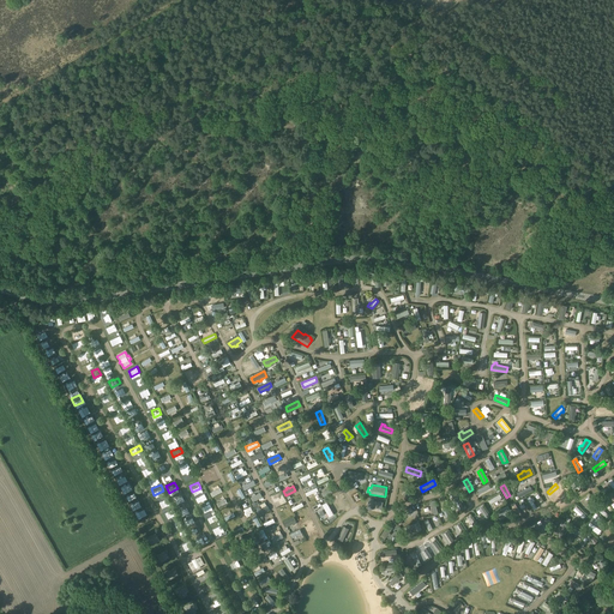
[(533,491),(530,486),(517,493),(519,497),(533,491)]
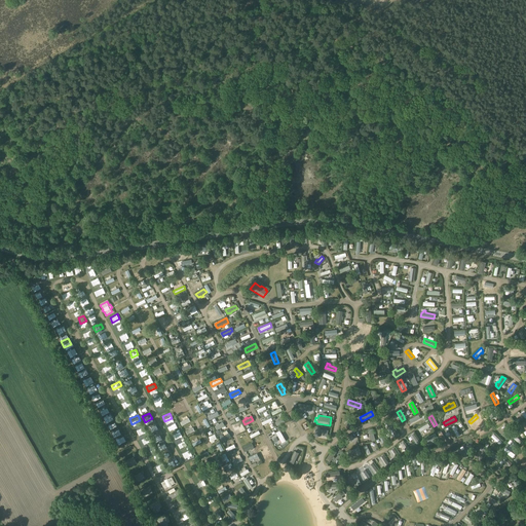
[(275,422),(277,425),(287,420),(286,417),(275,422)]
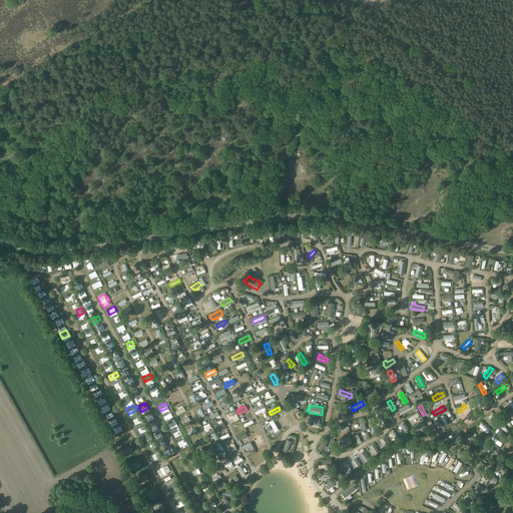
[(105,417),(112,413),(109,408),(103,412),(105,417)]
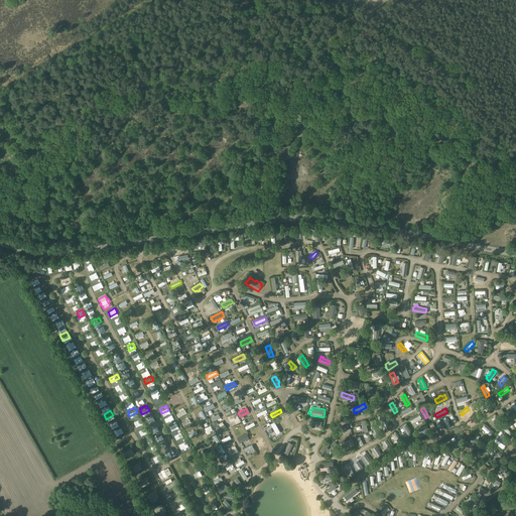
[(132,419),(134,424),(142,420),(139,415),(132,419)]
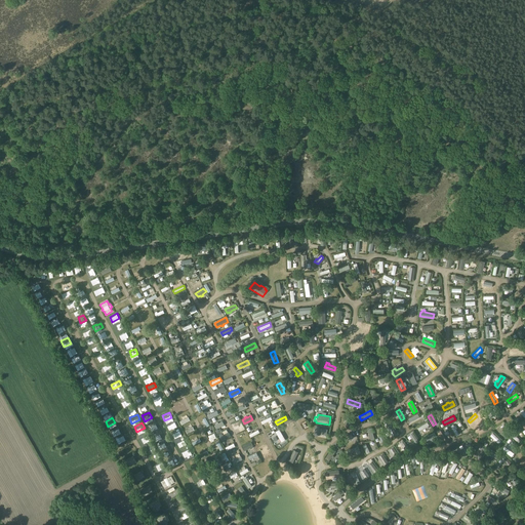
[(430,426),(428,422),(418,428),(419,431),(430,426)]
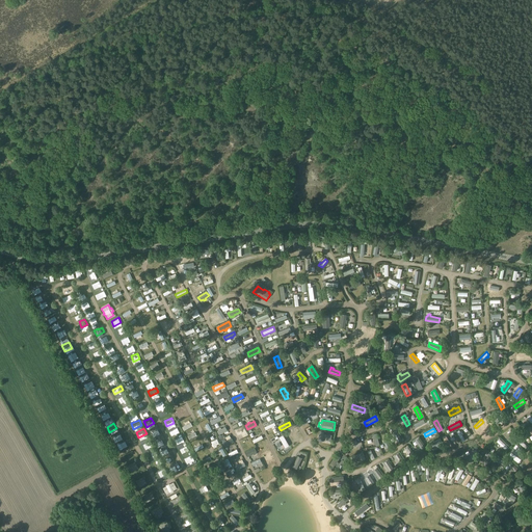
[(393,432),(397,442),(401,441),(397,430),(393,432)]
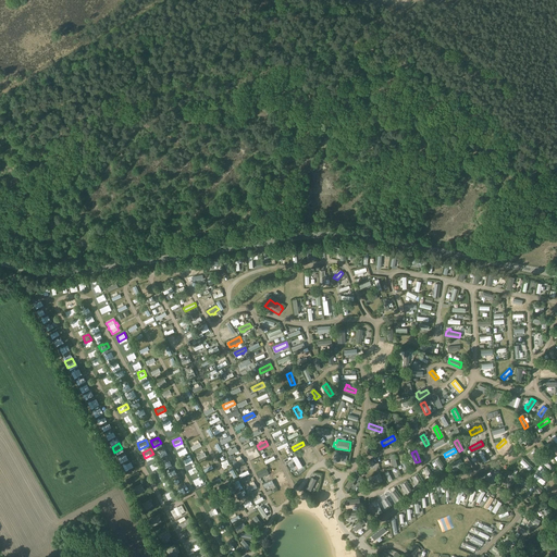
[(481,450),(478,453),(484,462),(486,461),(483,455),(484,454),(483,452),(482,453),(481,450)]
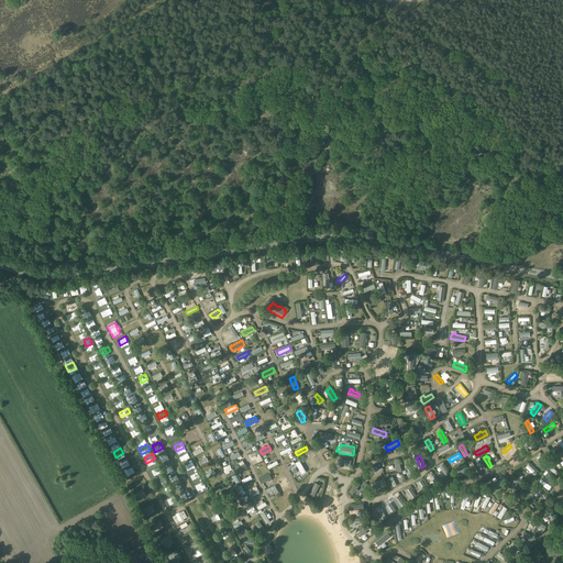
[(539,463),(541,465),(542,464),(543,465),(545,463),(540,455),(537,457),(541,462),(539,463)]
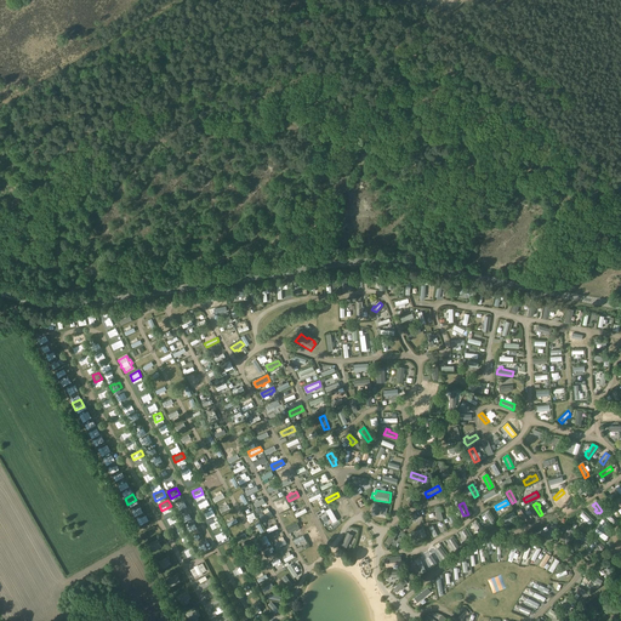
[(330,507),(326,510),(332,522),(337,519),(330,507)]
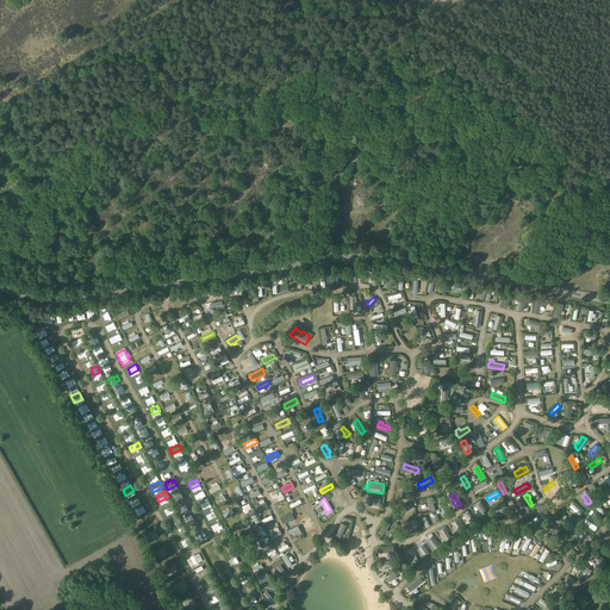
[(517,511),(511,499),(508,502),(514,514),(517,511)]
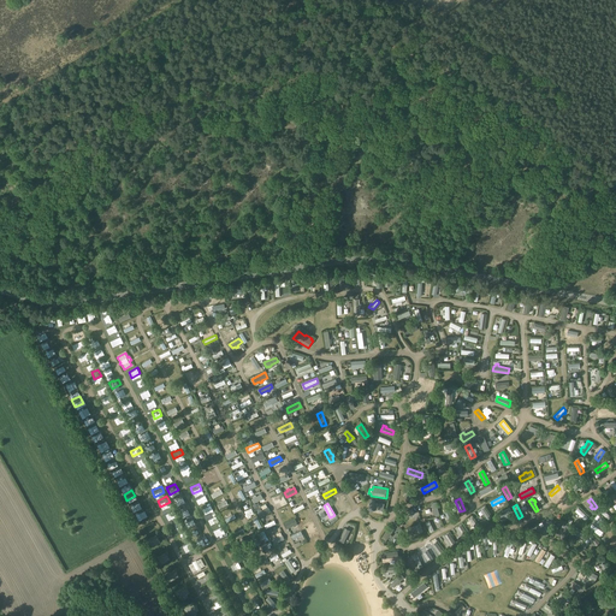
[(178,509),(181,515),(189,511),(187,505),(178,509)]
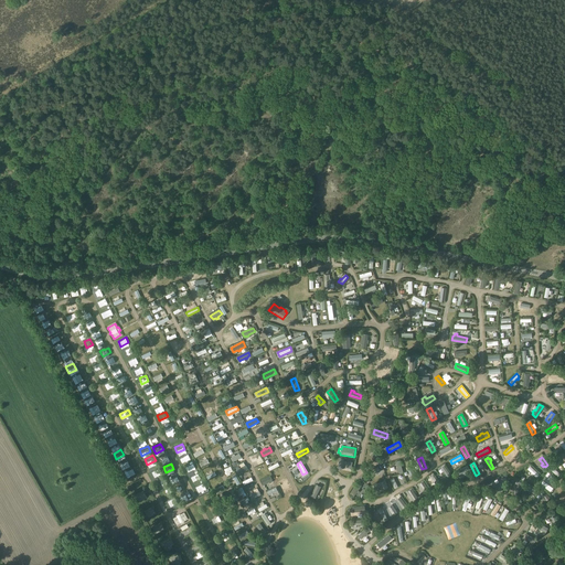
[(150,469),(153,475),(161,471),(158,465),(150,469)]
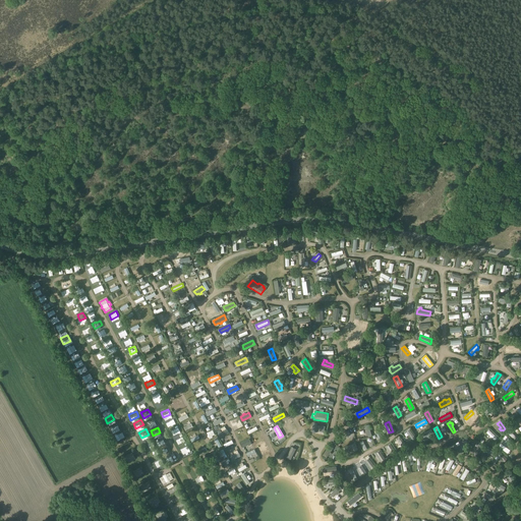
[(218,431),(219,432),(218,433),(220,438),(229,432),(226,428),(222,430),(221,431),(220,430),(218,431)]
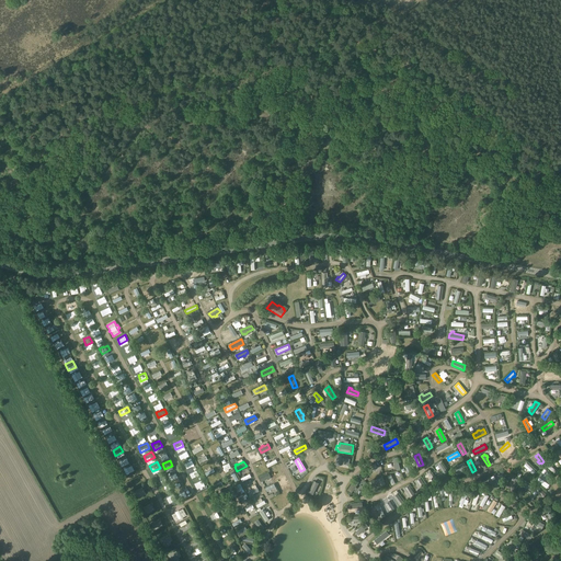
[(205,472),(215,466),(214,462),(204,469),(205,472)]
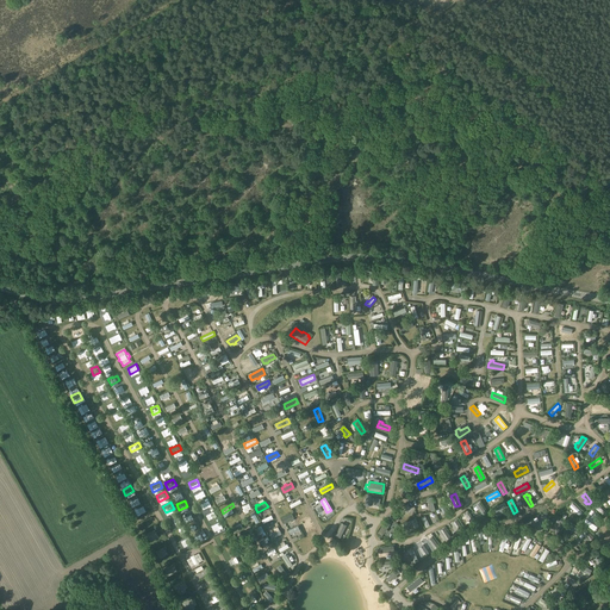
[(480,503),(477,505),(484,516),(487,514),(480,503)]
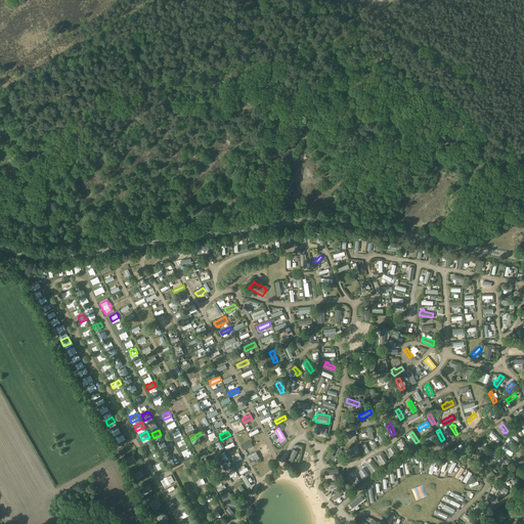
[(434,432),(423,437),(425,441),(436,436),(434,432)]
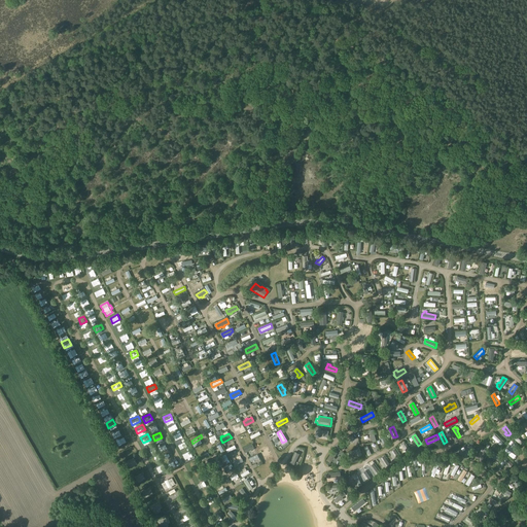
[(495,442),(497,444),(498,443),(500,446),(503,443),(495,434),(492,437),(496,441),(495,442)]
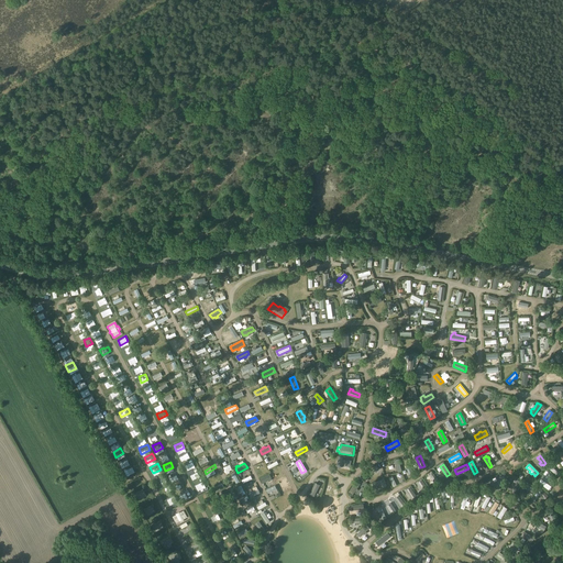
[(550,464),(548,466),(555,474),(558,472),(550,464)]
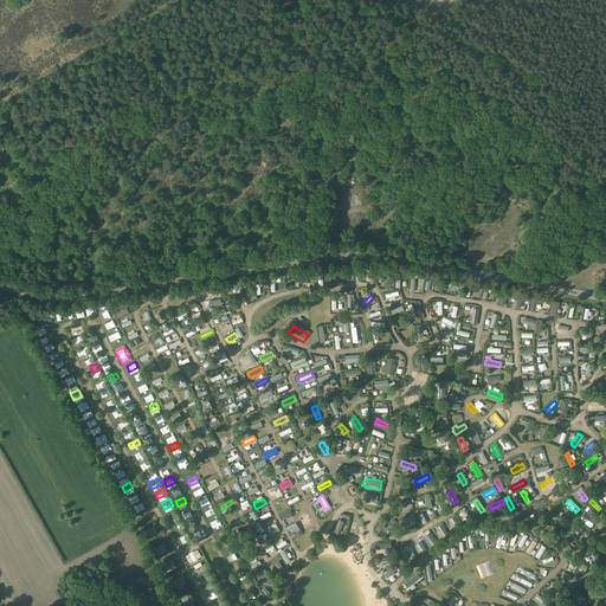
[(395,513),(407,505),(406,502),(394,508),(395,513)]
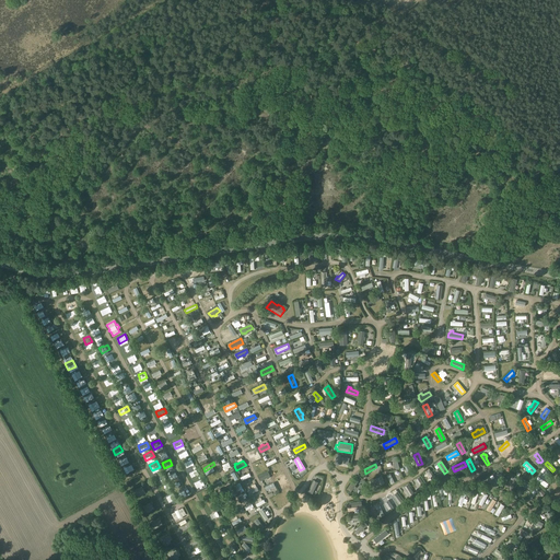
[(268,471),(259,476),(261,480),(267,478),(267,479),(270,477),(269,476),(270,476),(268,471)]
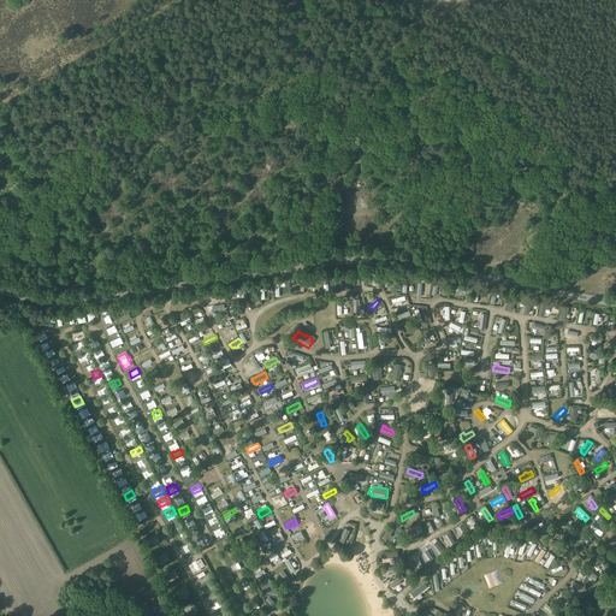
[(302,527),(303,532),(304,532),(304,533),(308,532),(307,531),(314,527),(312,522),(302,527)]
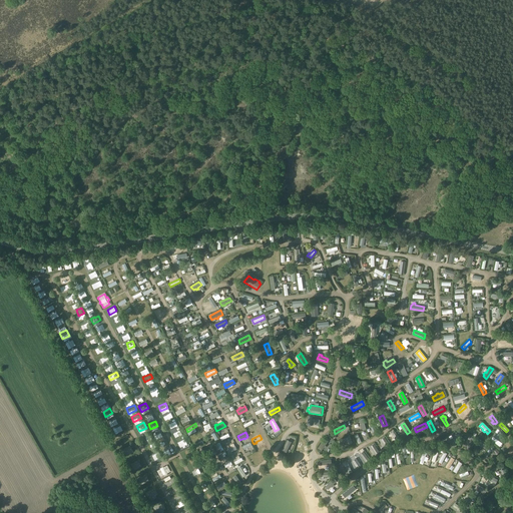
[(351,440),(350,436),(339,441),(341,445),(351,440)]
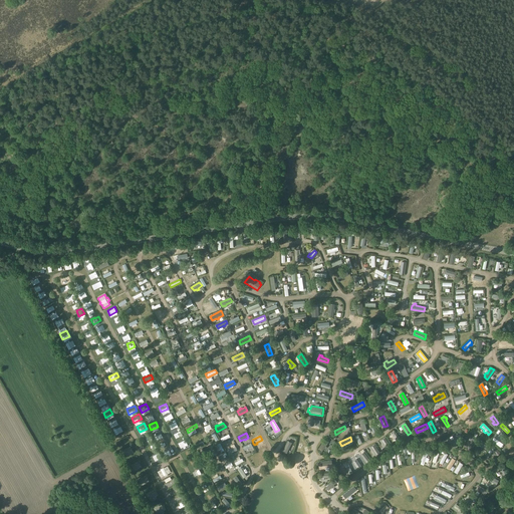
[(386,438),(381,440),(387,448),(390,445),(386,438)]
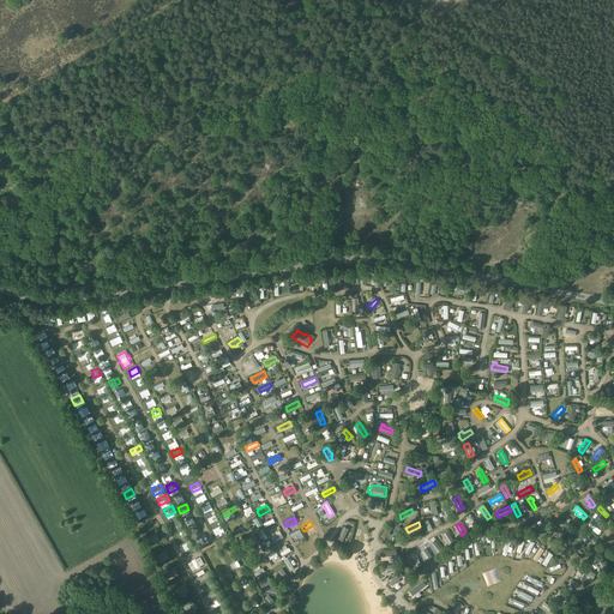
[(559,536),(565,539),(569,525),(564,523),(559,536)]
